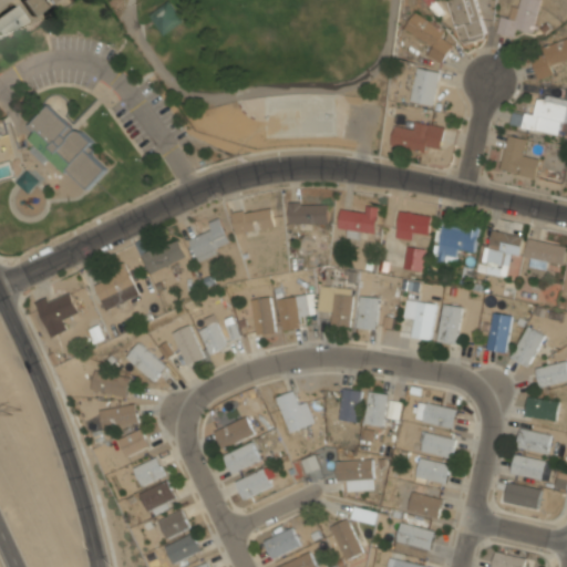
[(58,0),(34,18),(22,0),(58,0)]
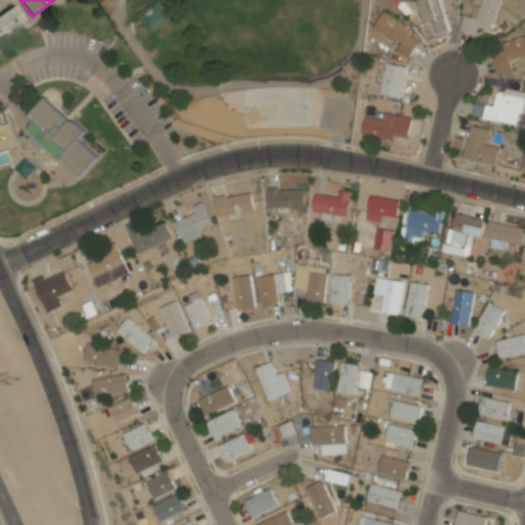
[(158,0),(138,13),(153,34),(171,19),(158,0)]
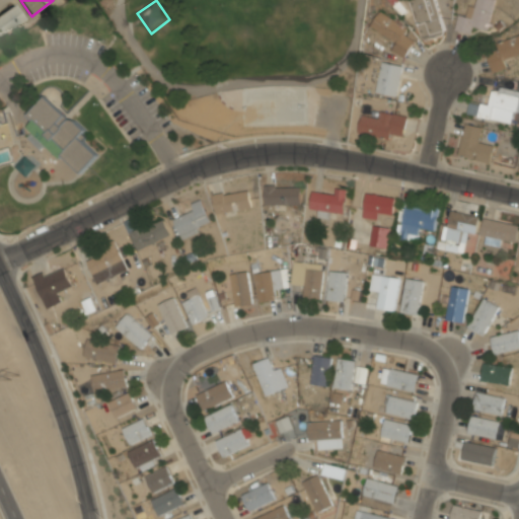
[(411,0),(423,41),(445,34),(435,0),(411,0)]
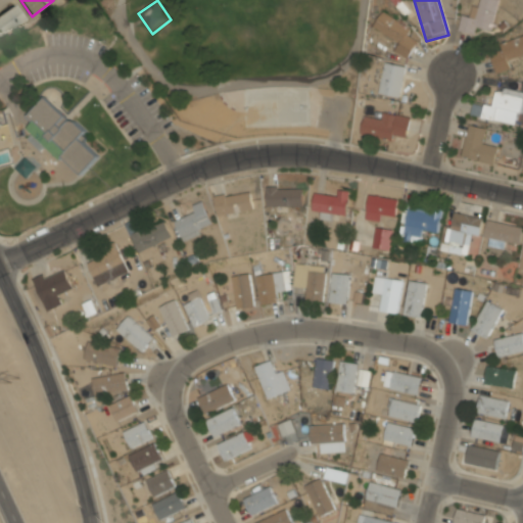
[(475,34),(476,27),(492,30),(497,0),(480,0),(479,6),(472,5),(470,16),(462,14),(459,31),(475,34)]
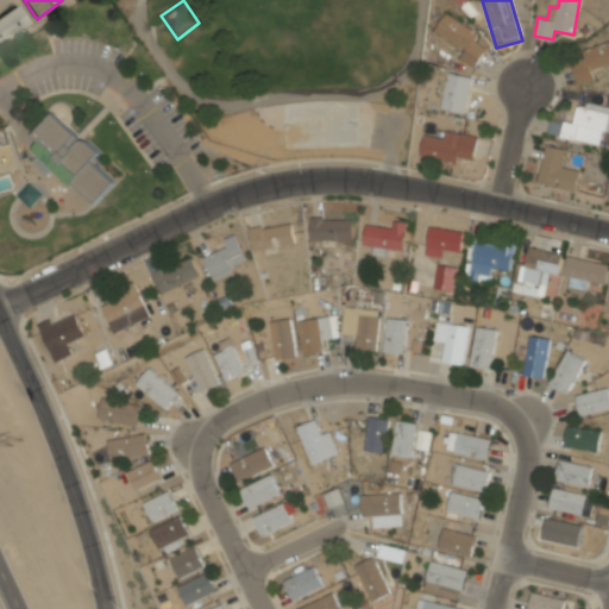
[(0,14),(14,5),(29,25),(0,45),(0,14)]
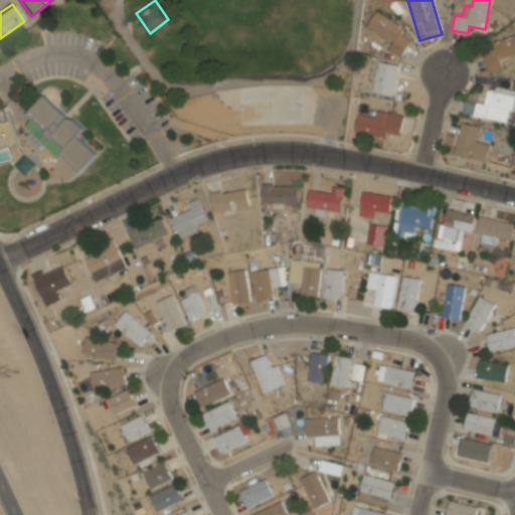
[(368,26),(393,41),(388,50),(401,57),(411,40),(401,34),(404,28),(376,12),(368,26)]
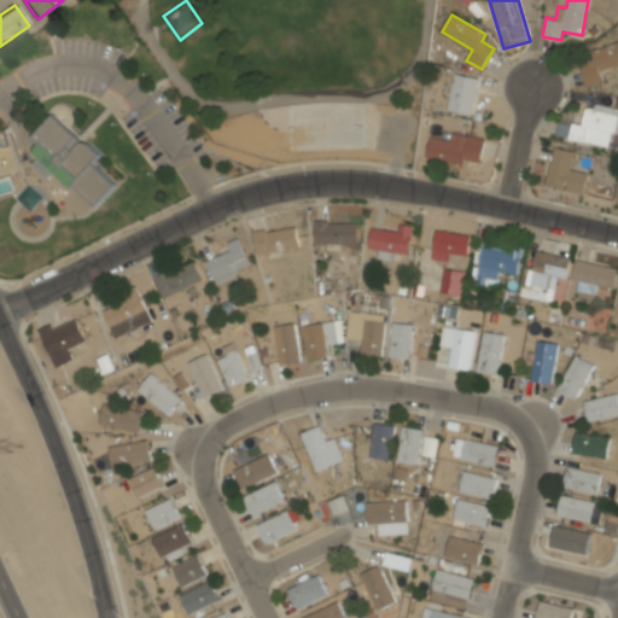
[(588,87),(605,81),(601,70),(617,64),(617,41),(592,51),(594,58),(581,63),(588,87)]
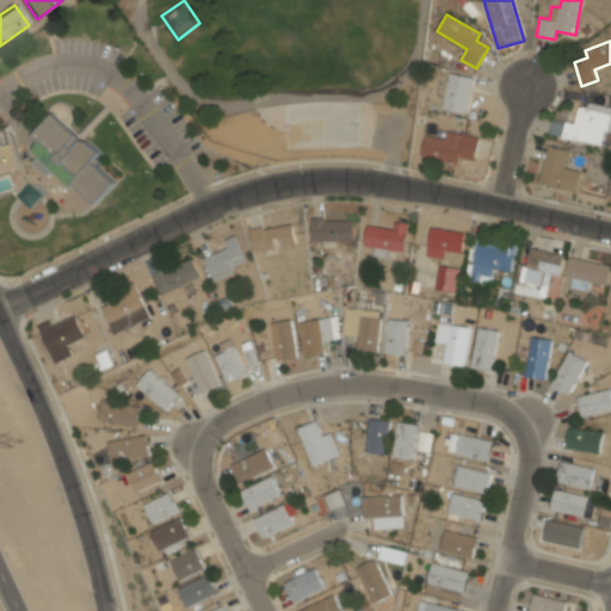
[(444,110),(469,112),(473,76),(448,73),(444,110)]
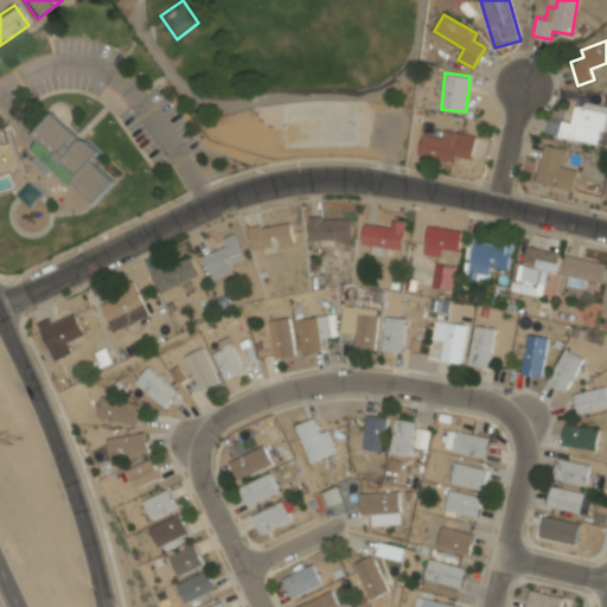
[(606,119),(606,107),(577,102),(573,123),(549,119),(547,134),(602,145),(606,119)]
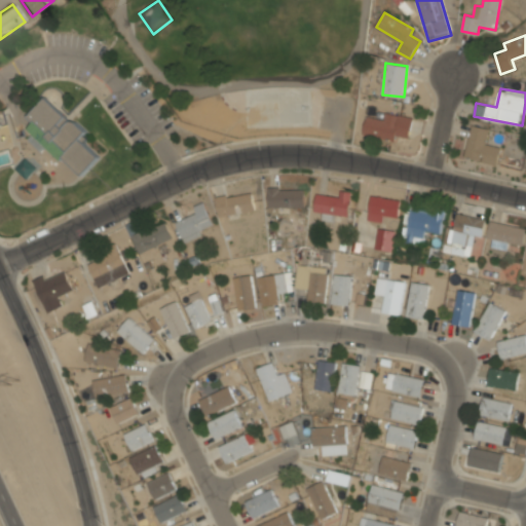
[(101,157),(84,142),(88,138),(84,134),(86,132),(47,95),(27,117),(32,122),(26,128),(62,161),(64,159),(83,177),(101,157)]
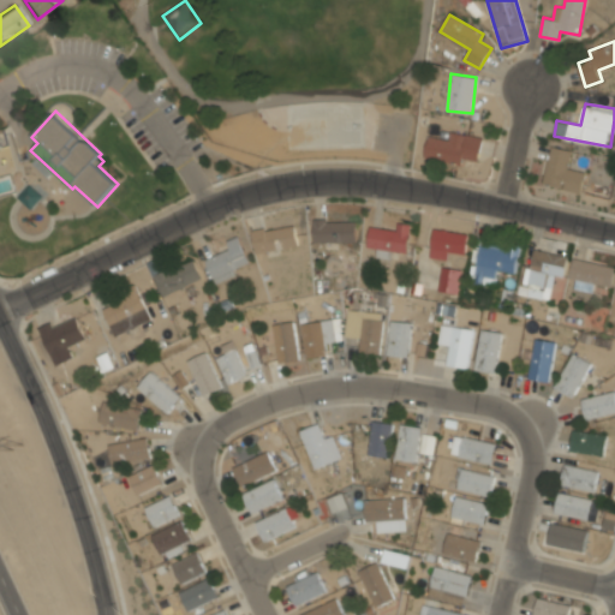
[(483,137),(451,132),(449,139),(428,136),(425,157),(463,163),(464,160),(479,162),(483,137)]
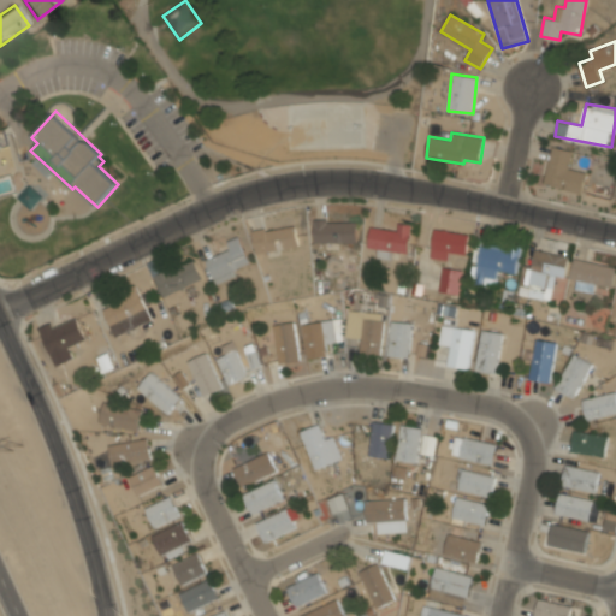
[(587,172),(569,169),(574,152),(554,147),(544,184),(582,194),(587,172)]
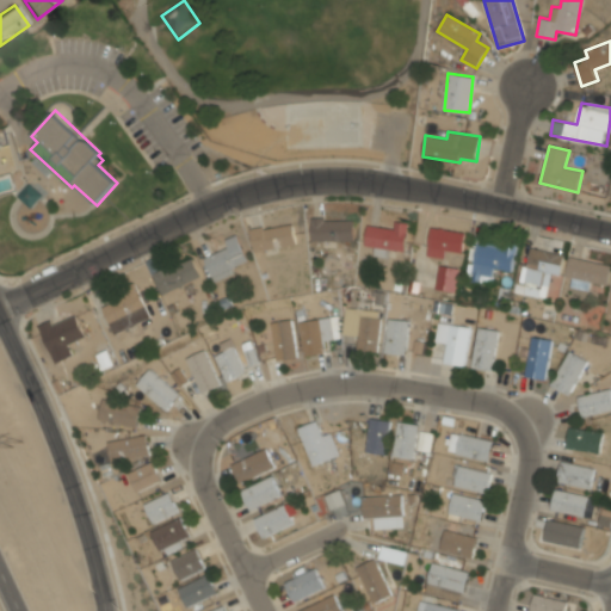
[(44,197),(31,183),(17,197),(31,210),(44,197)]
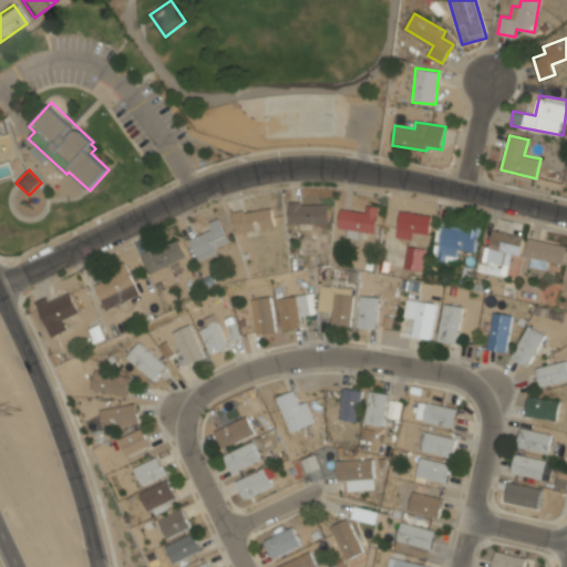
[(329,224),(329,204),(289,204),(289,224),(329,224)]
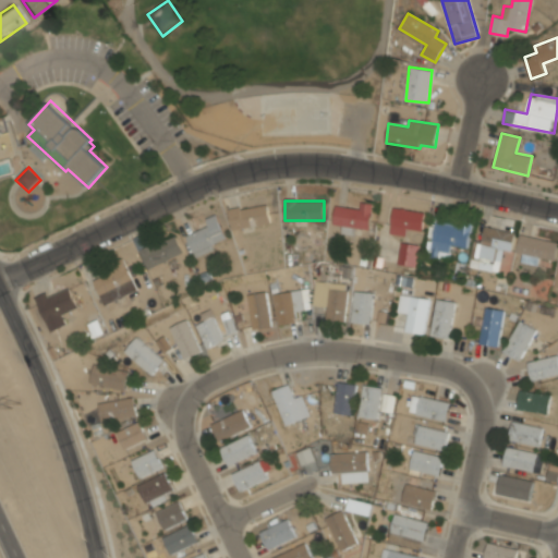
[(361,208),(335,206),(332,225),(342,226),(341,233),(359,235),(360,229),(371,230),(373,204),(361,203),(361,208)]
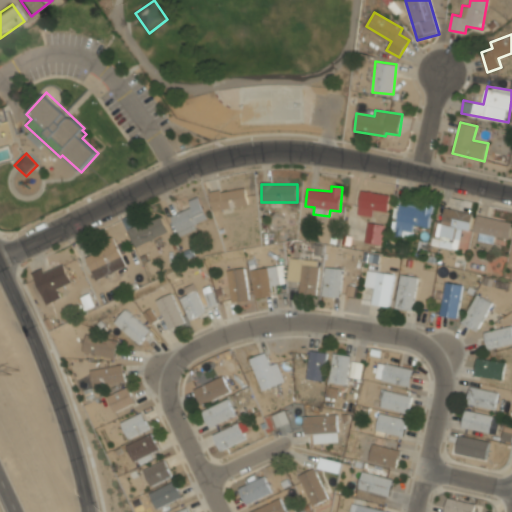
[(248,205),(245,187),(210,193),(213,210),(248,205)]
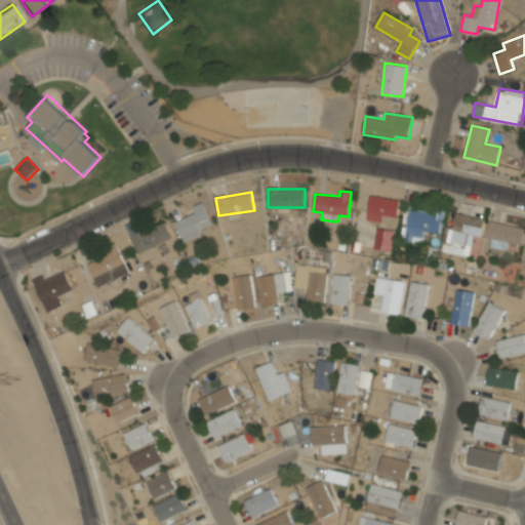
[(381,221),(382,215),(397,217),(400,200),(370,196),(366,219),(381,221)]
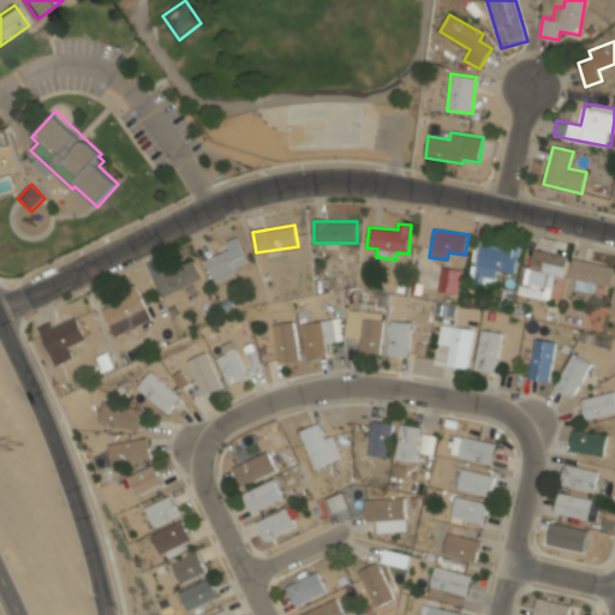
[(214,284),(237,276),(234,268),(249,264),(240,237),(227,240),(231,250),(206,257),(214,284)]
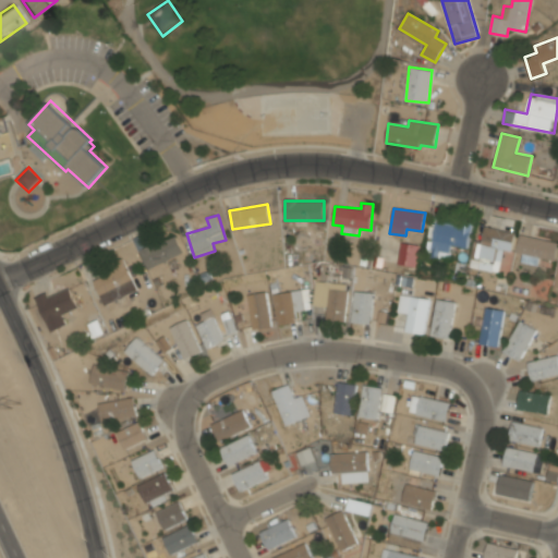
[(448,259),(451,245),(465,247),(470,230),(435,222),(428,255),(448,259)]
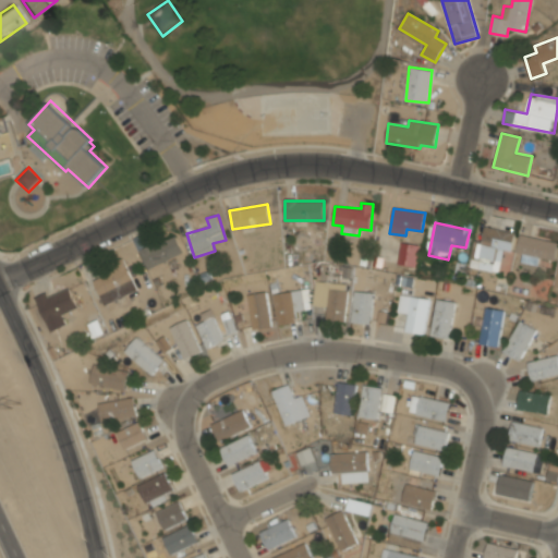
[(516,233),(485,226),(480,244),(474,242),(469,266),(497,274),(502,250),(511,252),(516,233)]
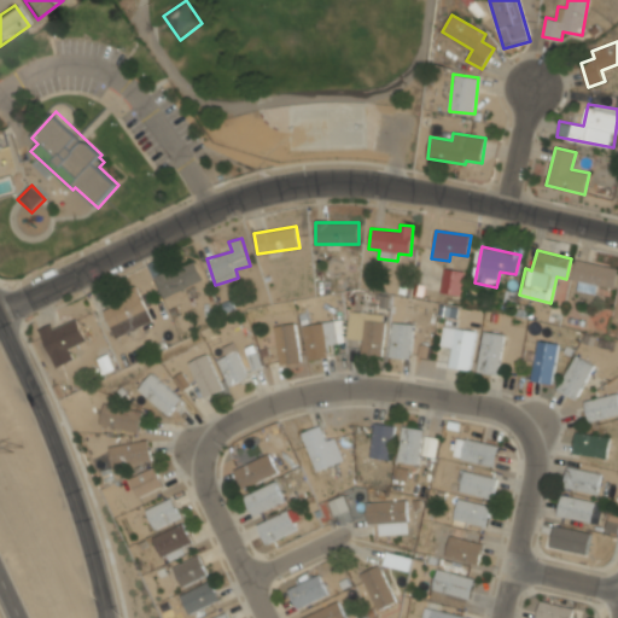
[(571,279),(586,283),(583,291),(594,293),(596,285),(614,290),(617,273),(617,268),(577,258),(571,279)]
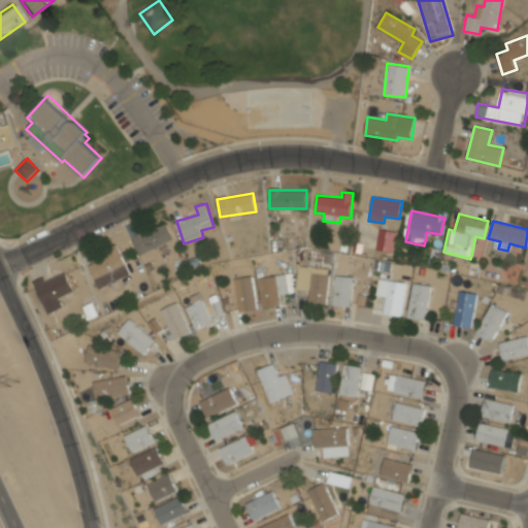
[(174,239),(166,222),(142,233),(137,222),(127,226),(140,255),(174,239)]
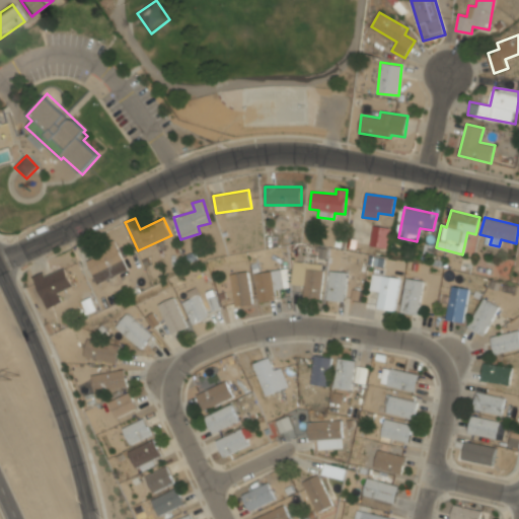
[(389,228),(372,226),(370,246),(387,248),(389,228)]
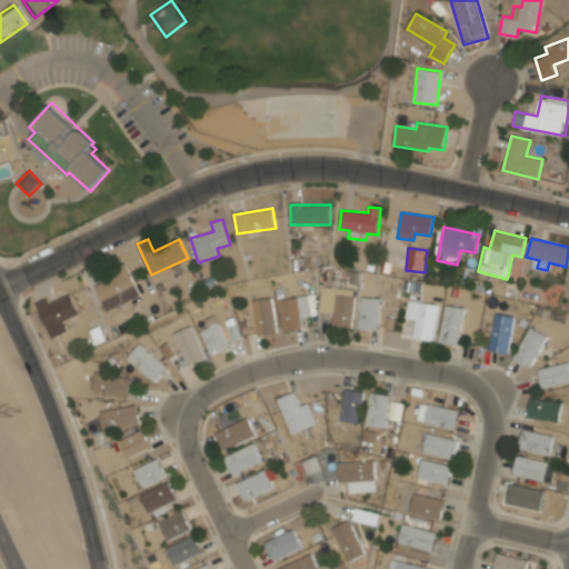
[(95,283),(106,310),(140,296),(129,269),(95,283)]
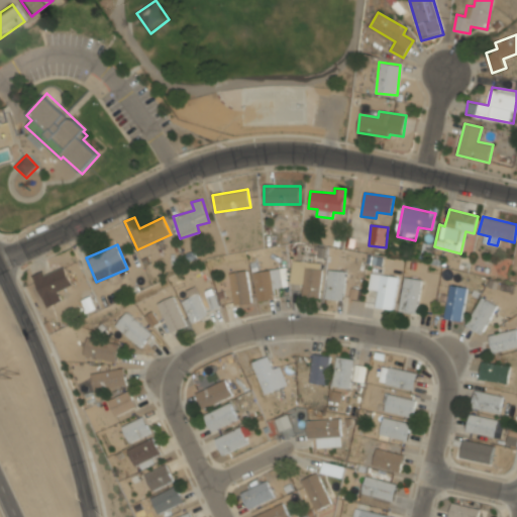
[(290,286),(301,286),(301,297),(320,297),(321,262),(291,261),(290,286)]
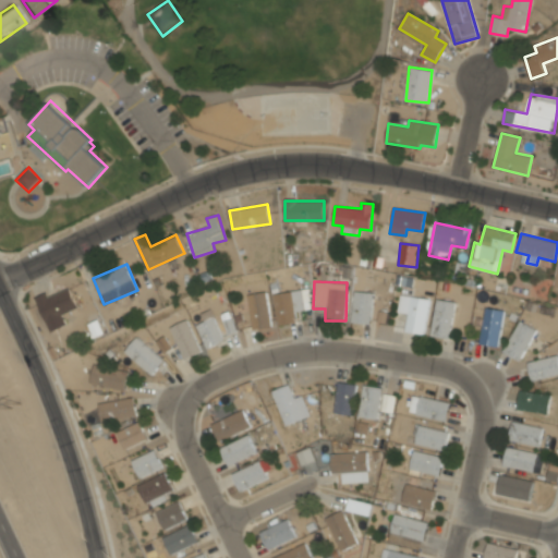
[(79,308),(70,288),(48,296),(46,293),(35,298),(46,323),(79,308)]
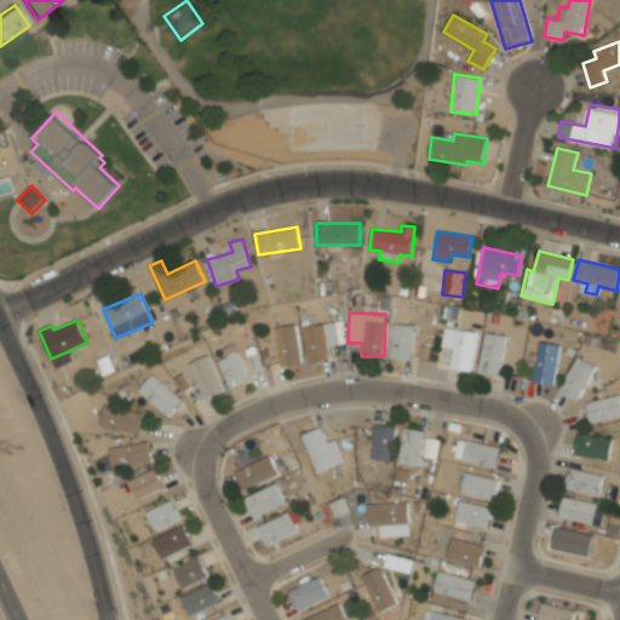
[(329,357),(328,345),(338,344),(334,321),(303,325),(308,361),(329,357)]
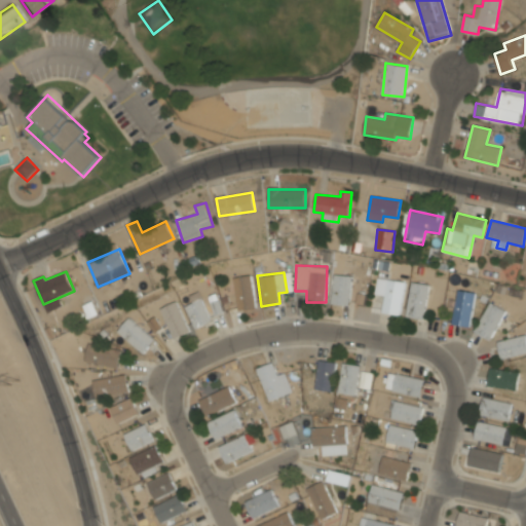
[(348,305),(351,275),(334,273),(331,303),(348,305)]
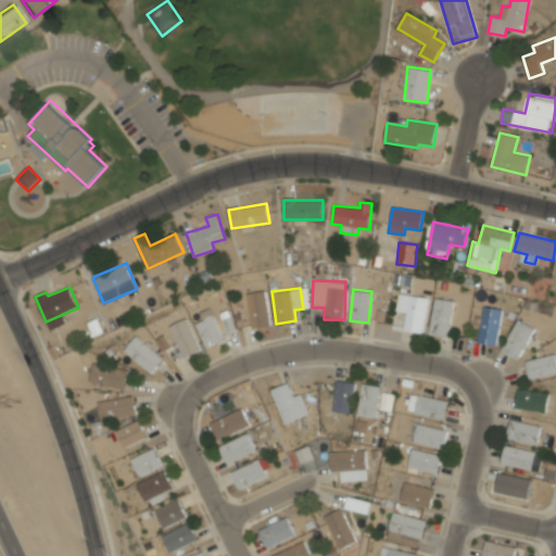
[(251,328),(269,326),(266,291),(248,293),(251,328)]
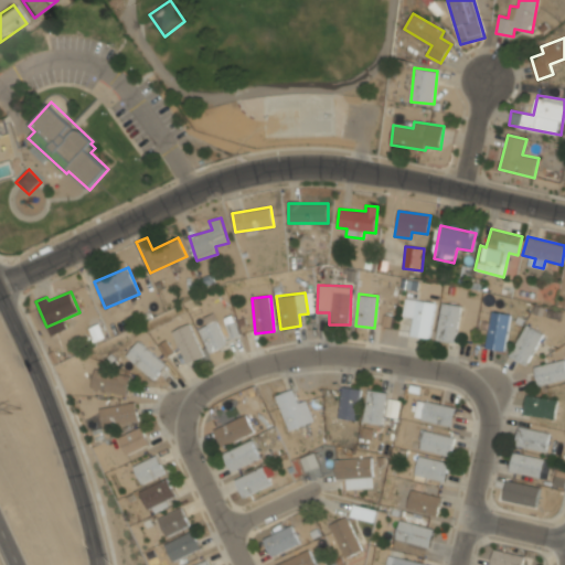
[(403,316),(411,317),(408,336),(430,338),(434,300),(405,297),(403,316)]
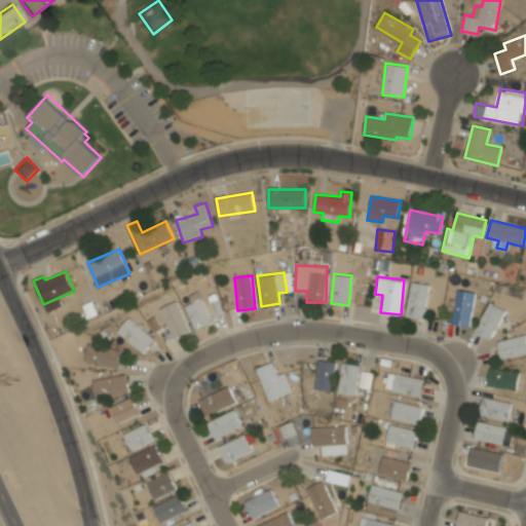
[(406,316),(424,318),(427,283),(409,280),(406,316)]
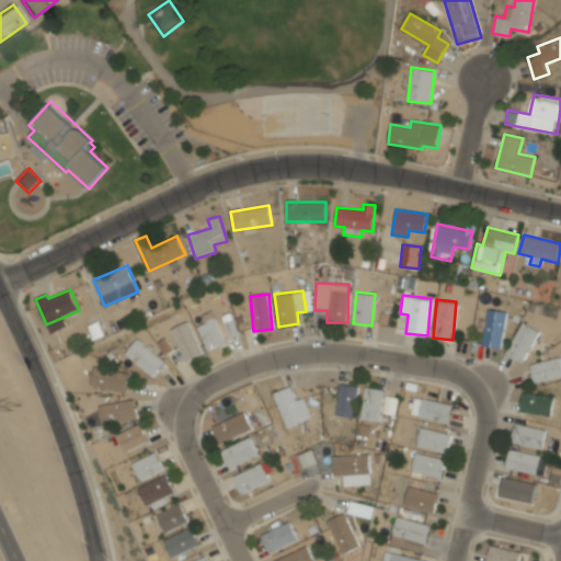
[(506,311),(489,308),(481,345),(500,348),(506,311)]
